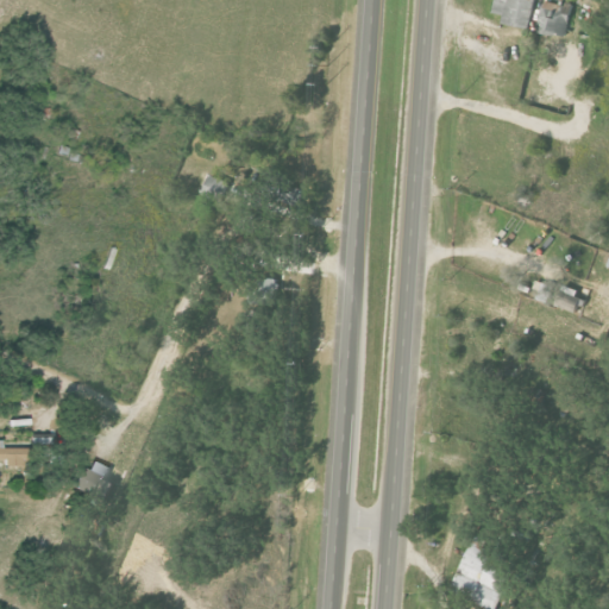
[(544,0),(538,30),(566,37),(573,7),(546,0),(544,0)]
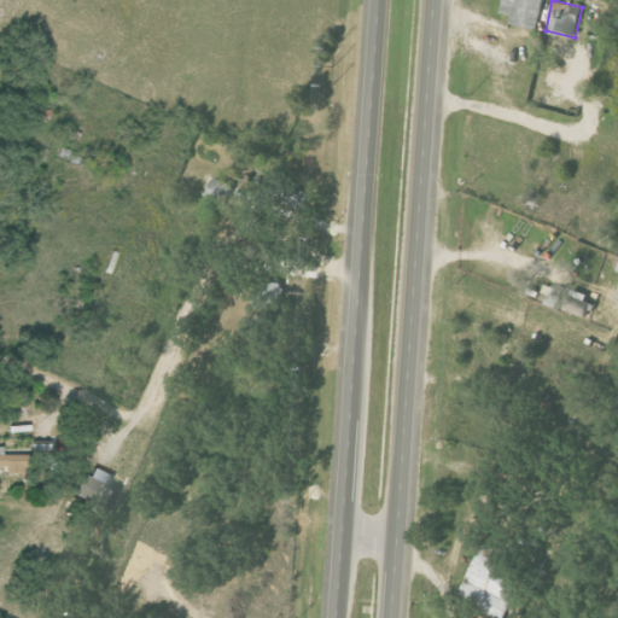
[(565,312),(584,318),(592,296),(572,289),(565,312)]
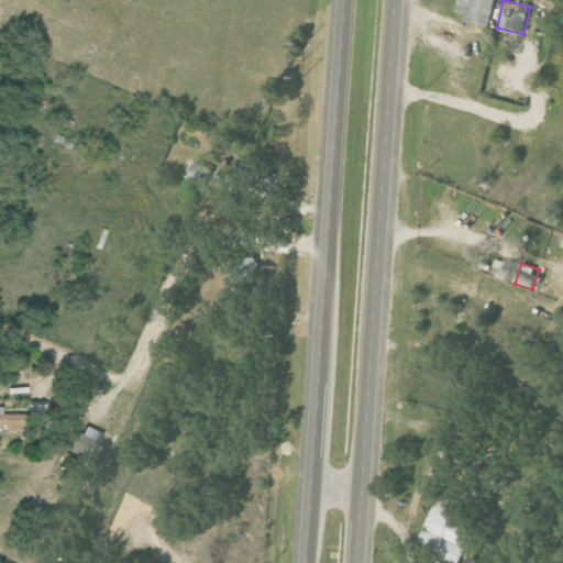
[(19,414),(0,414),(0,427),(20,427),(19,414)]
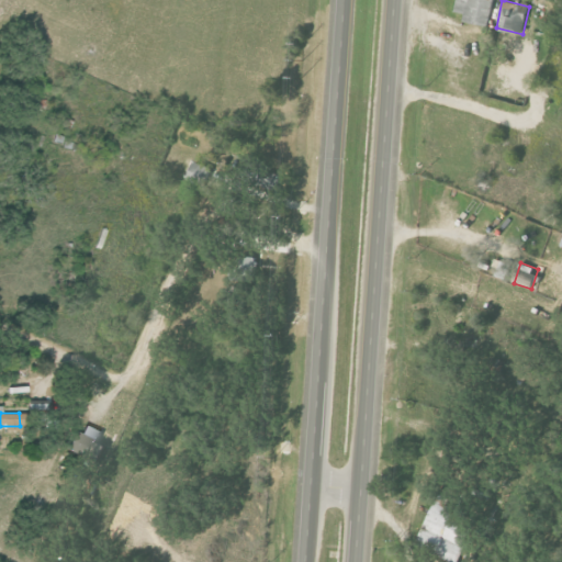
[(80,434),(69,429),(62,447),(92,460),(103,434),(83,426),(80,434)]
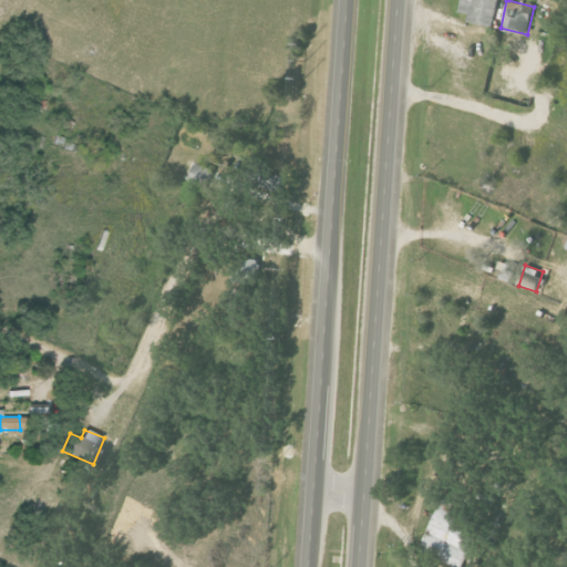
[(457,566),(462,566),(474,536),(453,528),(459,516),(436,507),(420,553),(457,566)]
